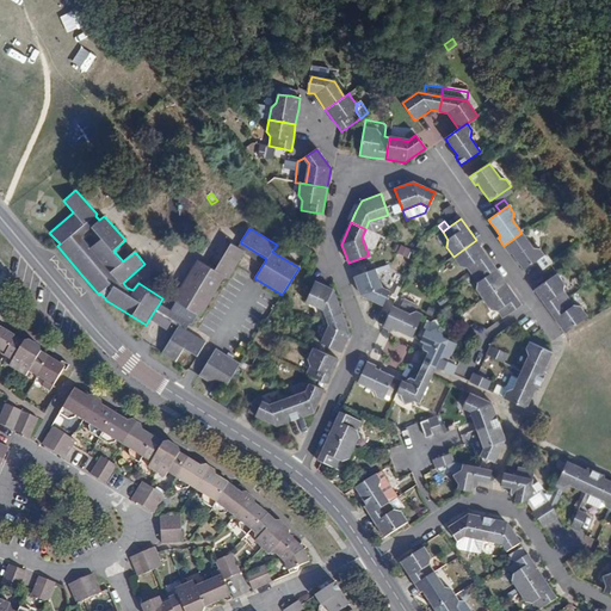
[(214,270),(230,244),(213,233),(197,260),(214,270)]
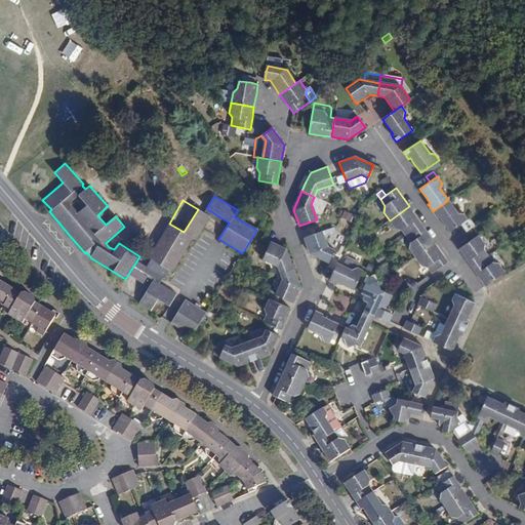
[(457,213),(448,200),(433,211),(438,218),(439,217),(445,225),(450,232),(460,225),(466,233),(473,228),(469,220),(467,220),(462,213),(457,213)]
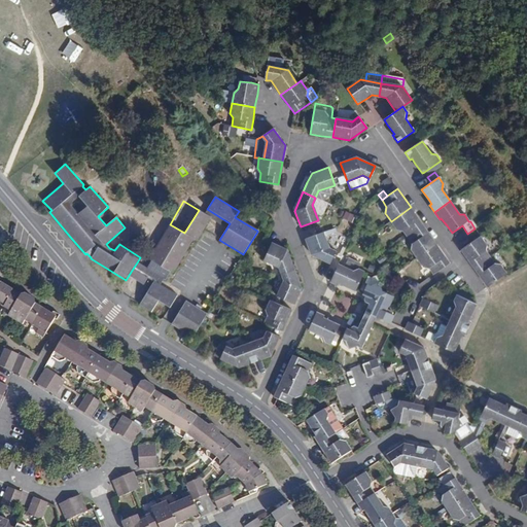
[(108,222),(117,214),(110,206),(101,214),(108,222)]
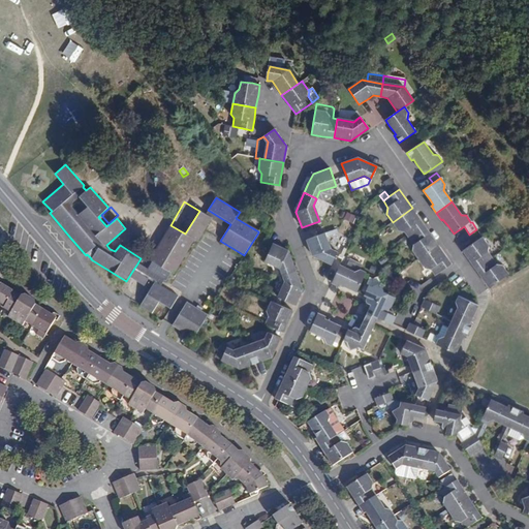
[(412,208),(393,222),(399,230),(404,231),(407,235),(409,239),(426,227),(421,220),(412,208)]
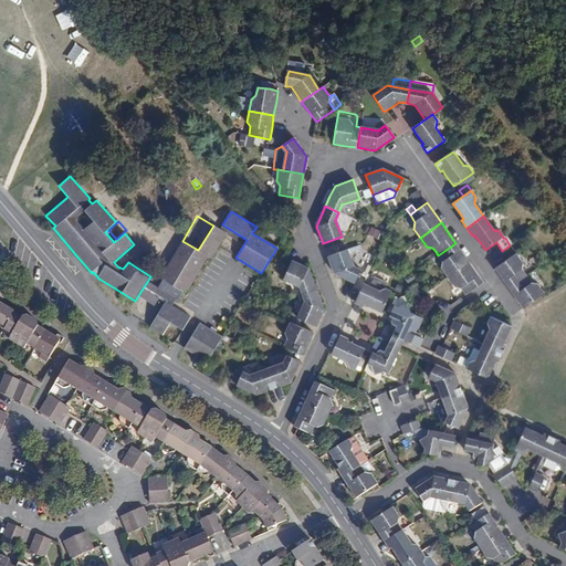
[(247,240),(222,224),(220,230),(227,234),(226,236),(243,245),(247,240)]
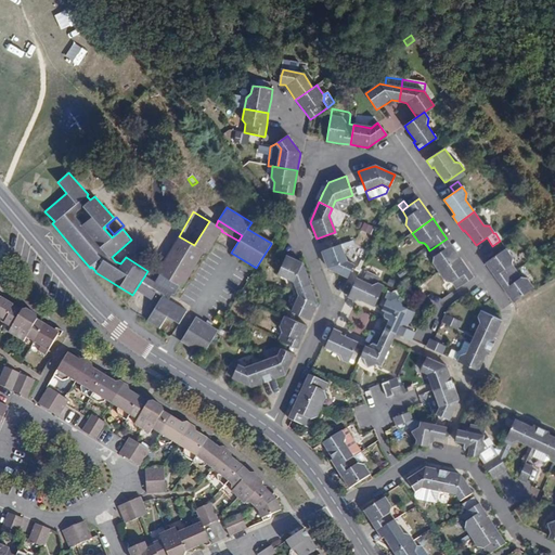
[(222,230),(216,226),(209,221),(194,245),(179,236),(157,273),(159,274),(154,283),(172,294),(175,295),(180,286),(182,288),(204,253),(207,254),(221,231),(222,230)]
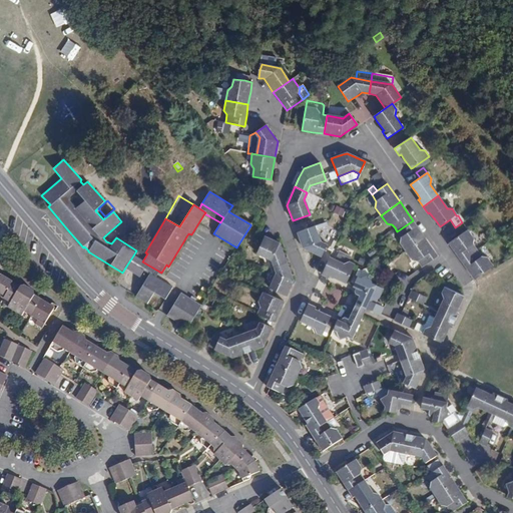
[(337,204),(334,212),(343,217),(347,209),(337,204)]
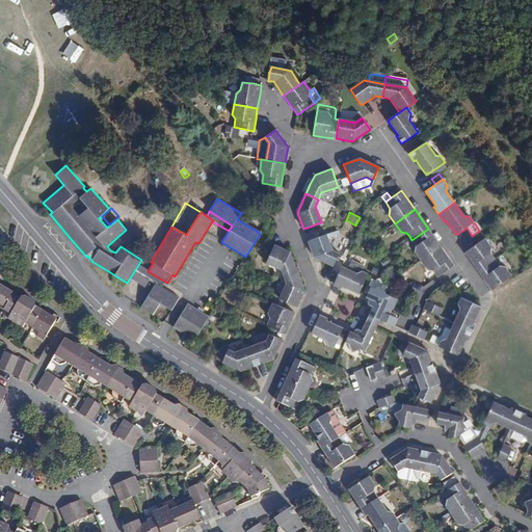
[(415,253),(421,261),(441,247),(435,240),(428,229),(411,240),(414,243),(416,246),(415,253)]
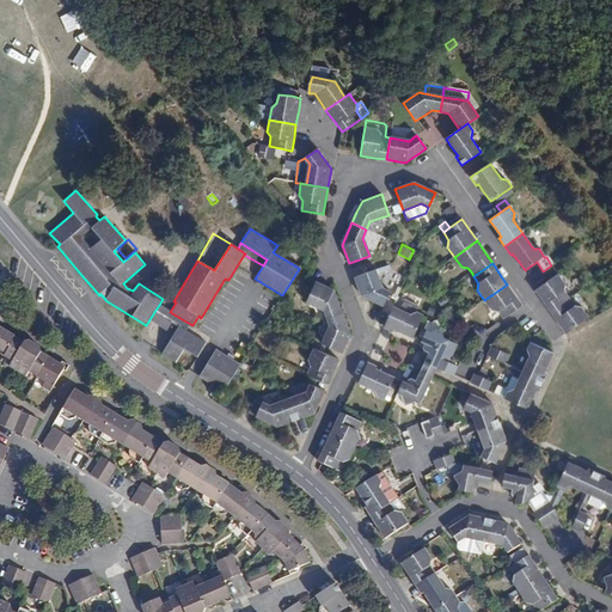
[(368,271),(354,277),(361,295),(372,300),(384,306),(390,292),(381,287),(375,269),(368,271)]
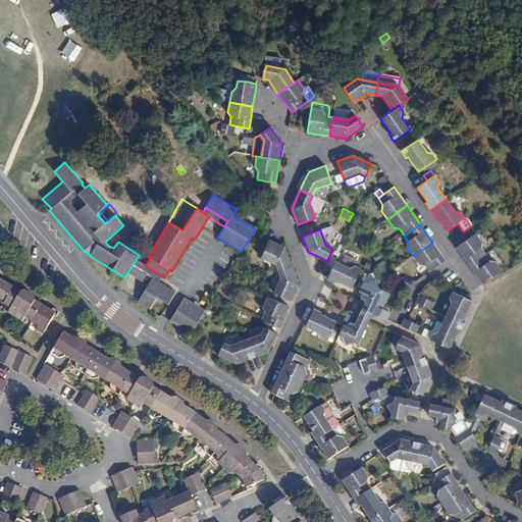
[(404,236),(402,231),(395,237),(397,240),(404,236)]
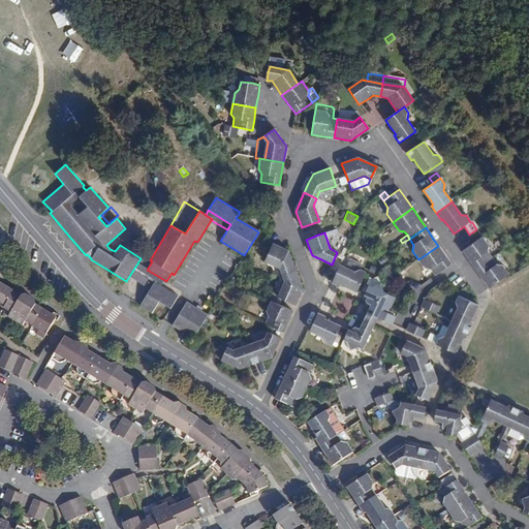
[(469,259),(476,270),(492,258),(488,253),(489,246),(481,237),(475,242),(463,251),(469,259)]
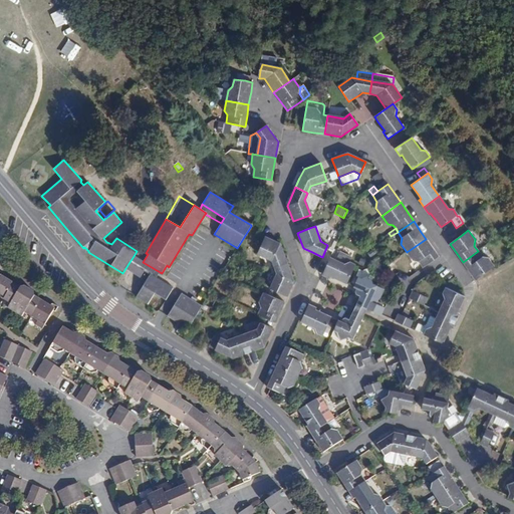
[(392,240),(400,235),(398,232),(391,236),(390,238),(392,240)]
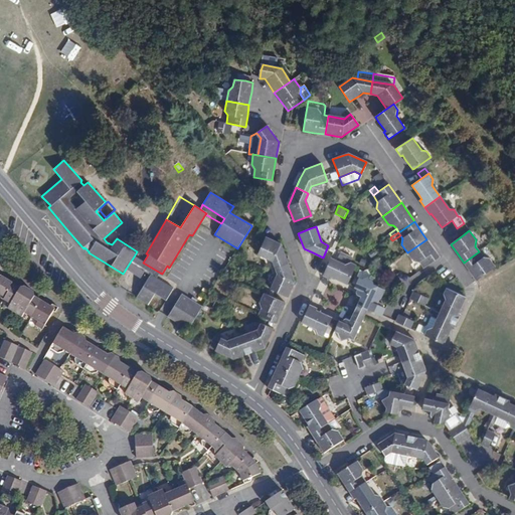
[(266,236),(265,239),(259,252),(272,260),(275,268),(288,263),(283,249),(281,243),(266,236)]
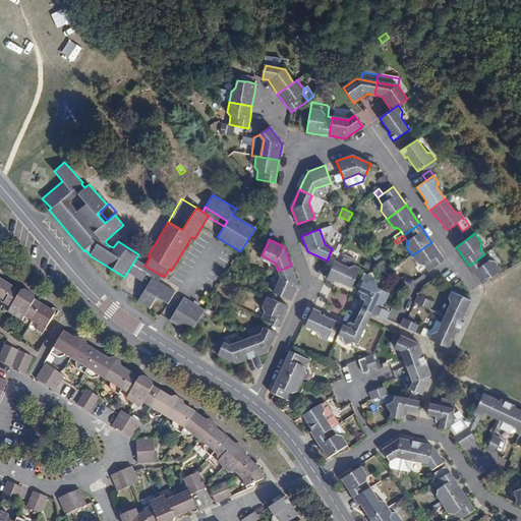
[(425,266),(428,271),(445,259),(438,249),(431,242),(412,255),(417,264),(425,266)]
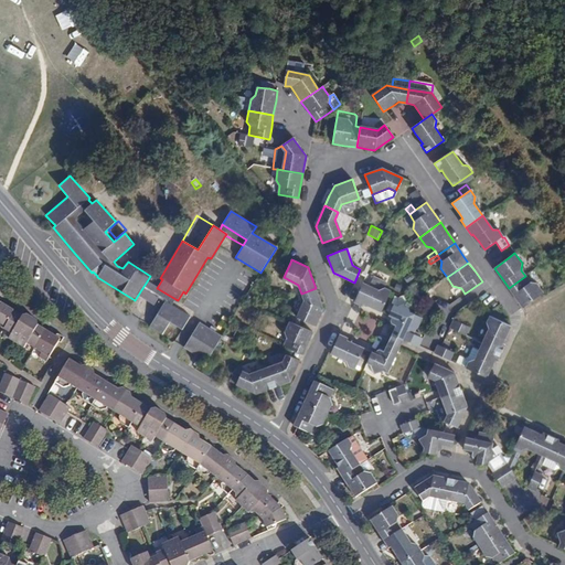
[(513,295),(522,307),(543,294),(536,283),(530,281),(525,276),(509,288),(513,295)]
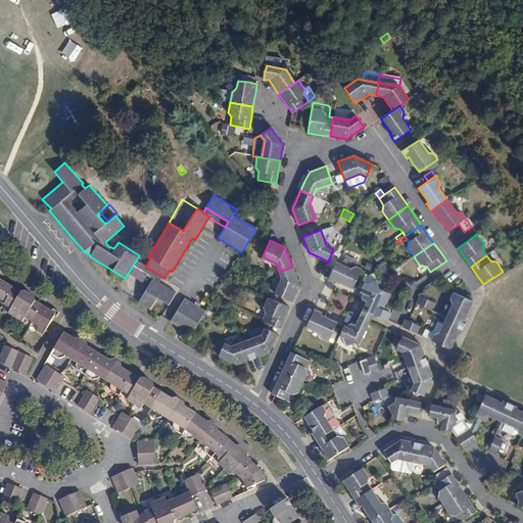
[(159,283),(162,277),(145,267),(136,260),(132,267),(152,279),(159,283)]
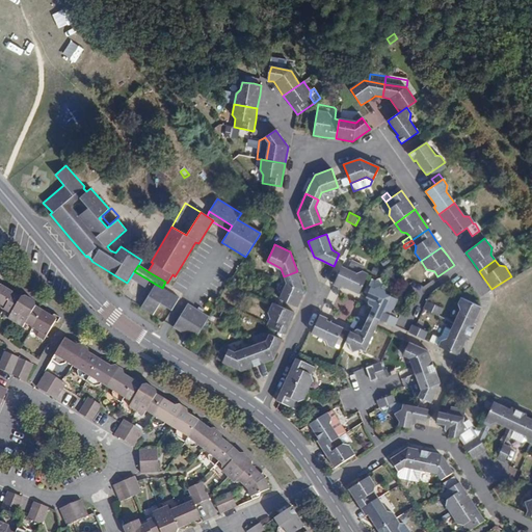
[(349,289),(358,294),(368,273),(362,271),(355,272),(342,266),(334,285),(341,288),(343,286),(349,289)]
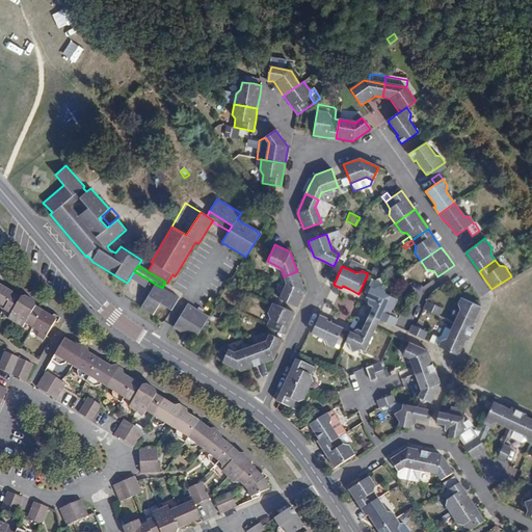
[(297,271),(284,276),(287,283),(280,298),(286,301),(297,307),(301,297),(304,291),(297,271)]
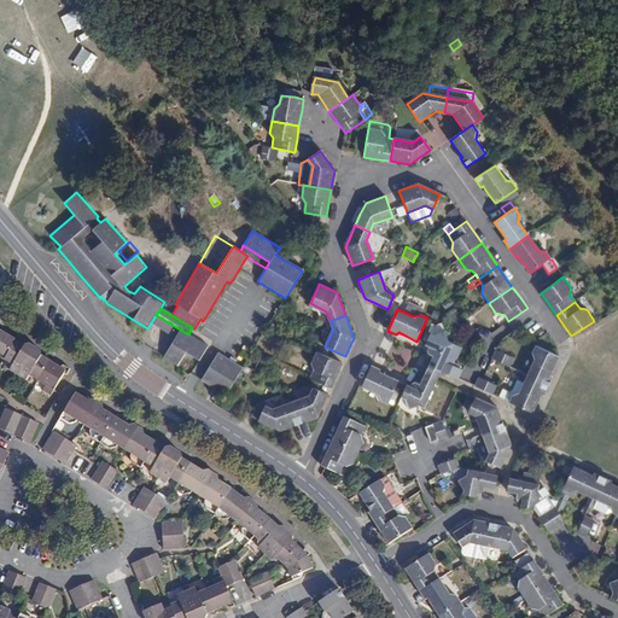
[(0,354),(6,357),(16,340),(0,330),(0,354)]
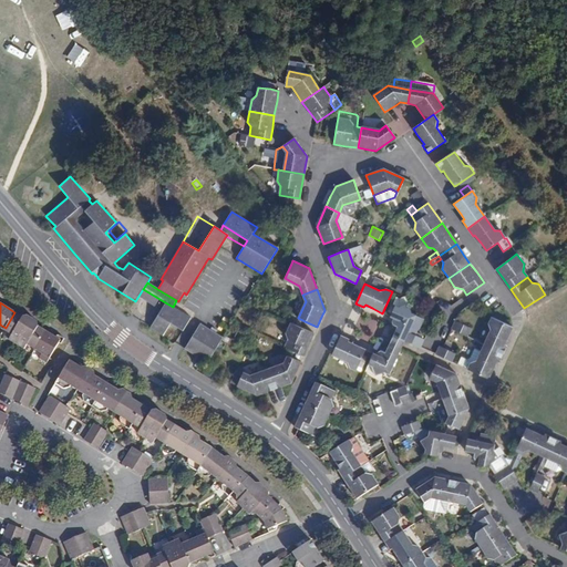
[(191,318),(173,307),(165,302),(150,327),(163,336),(171,323),(183,331),(191,318)]
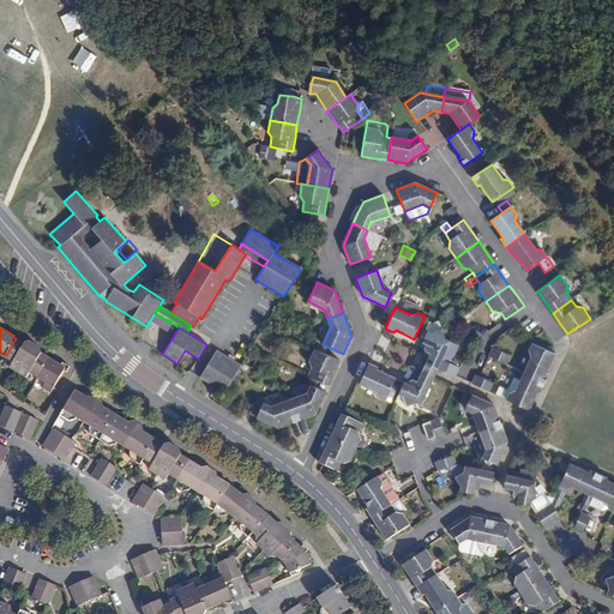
[(431,353),(426,363),(455,377),(459,368),(445,361),(441,360),(450,342),(444,338),(441,329),(432,333),(428,331),(422,343),(427,345),(426,349),(427,351),(431,353)]
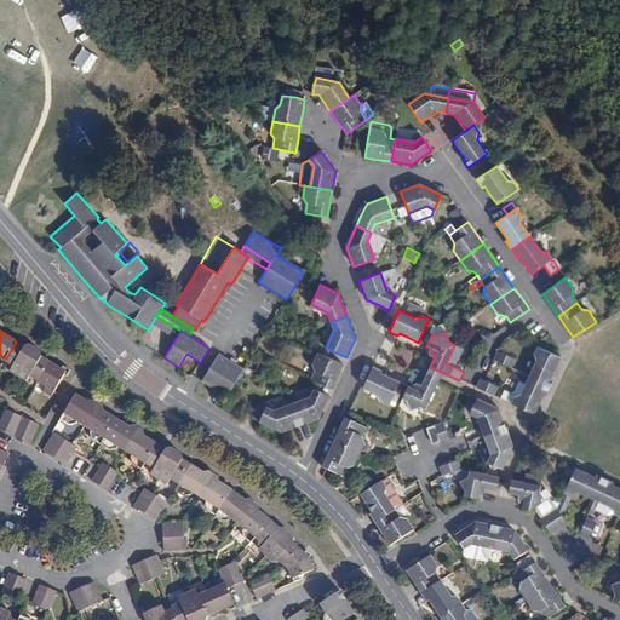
[(24,346),(16,342),(6,359),(4,361),(12,367),(10,372),(18,377),(34,349),(30,346),(24,346)]
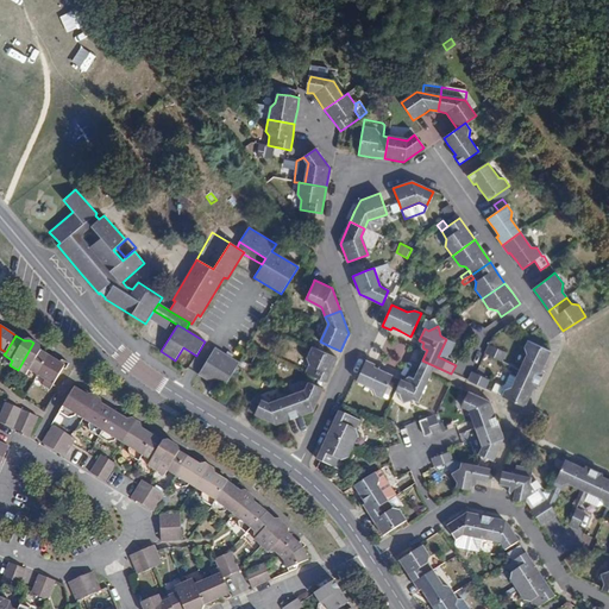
[(520,371),(540,381),(544,372),(542,371),(546,360),(551,352),(541,347),(529,341),(526,350),(527,356),(520,371)]
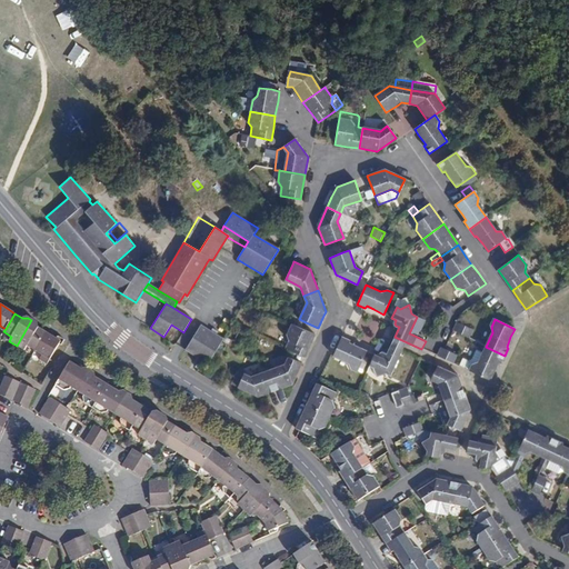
[(37,323),(31,320),(17,346),(25,350),(27,346),(35,351),(46,332),(38,328),(37,323)]
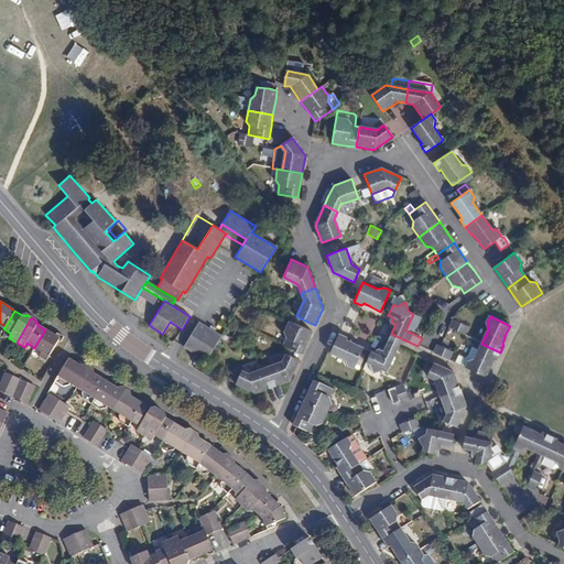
[(453,320),(448,327),(465,335),(468,327),(453,320)]
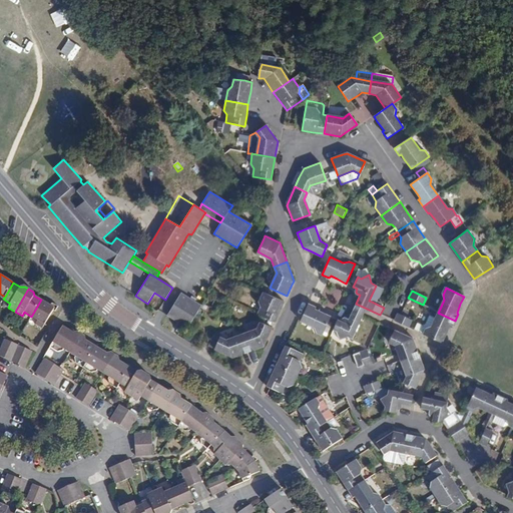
[(273,296),(264,292),(261,301),(262,306),(258,314),(263,317),(275,322),(280,312),(285,302),(273,296)]
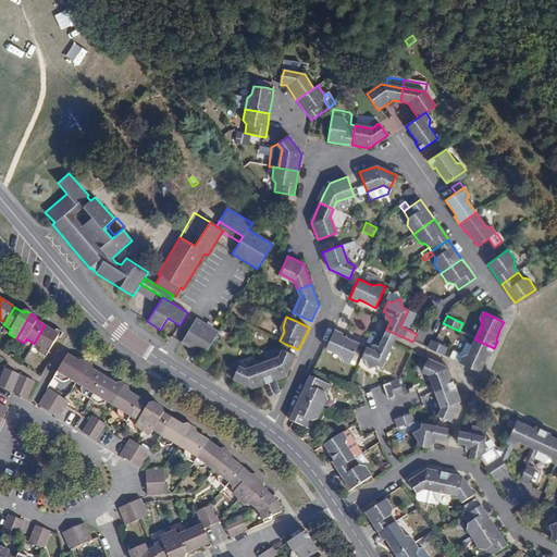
[(182,343),(203,356),(219,332),(197,319),(182,343)]
